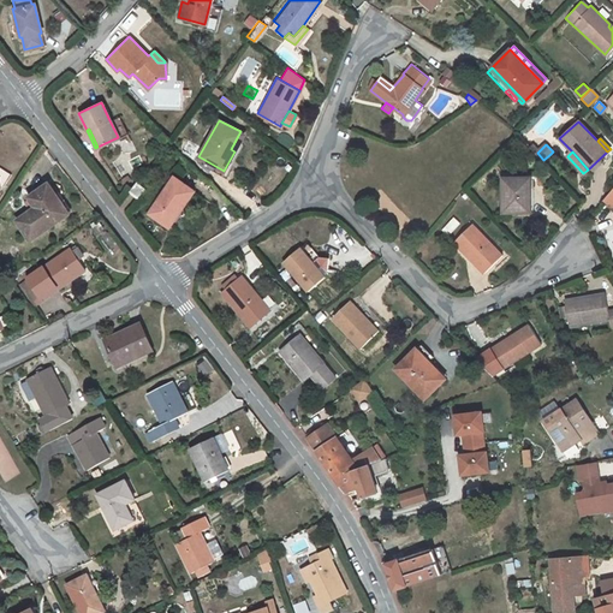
[(182,206),(192,190),(172,177),(148,213),(166,225),(177,208),(174,206),(177,203),(182,206)]
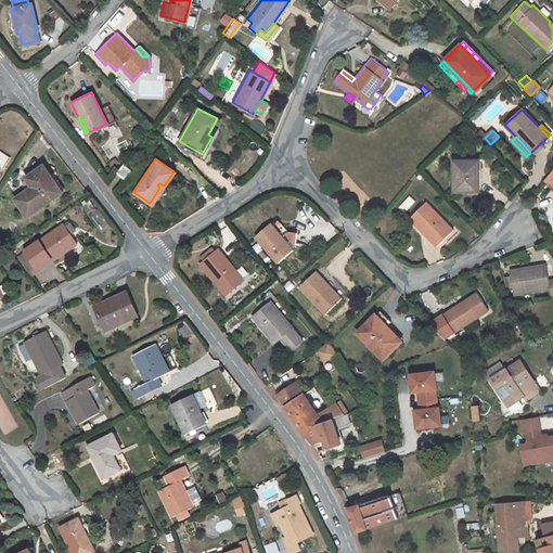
[(453,161),(453,191),(474,190),(474,178),(477,178),(477,169),(477,161),(453,161)]
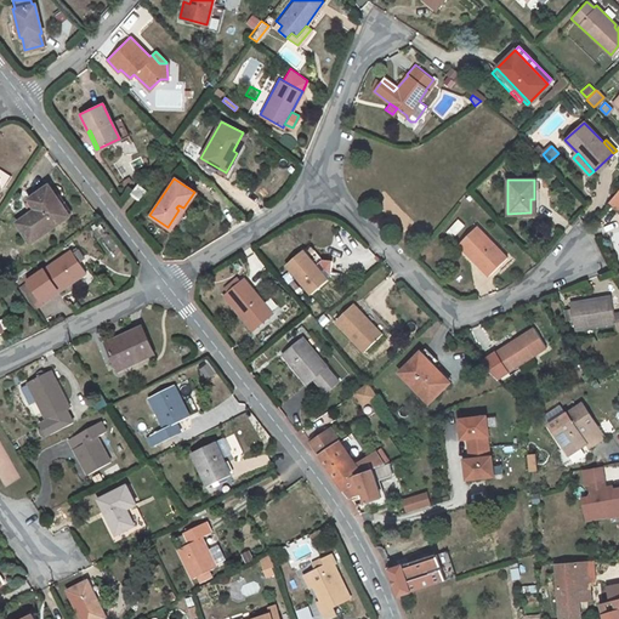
[(147,189),(136,182),(129,193),(138,200),(147,189)]
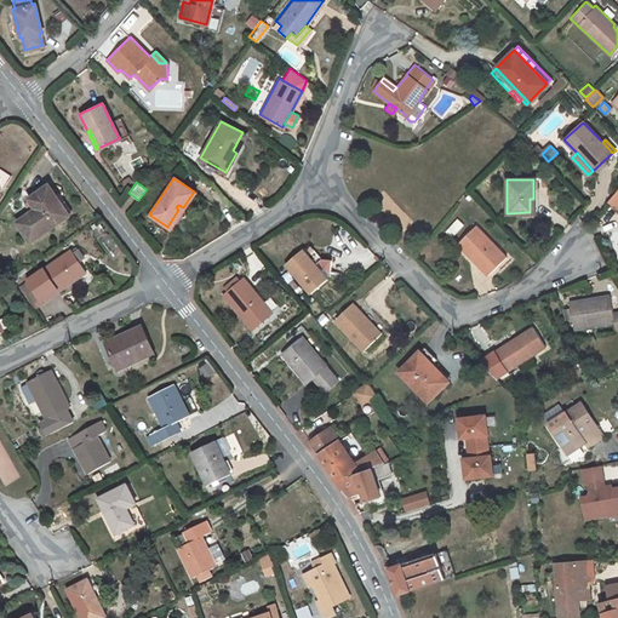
[(29,242),(69,215),(47,184),(27,198),(34,209),(15,221),(29,242)]
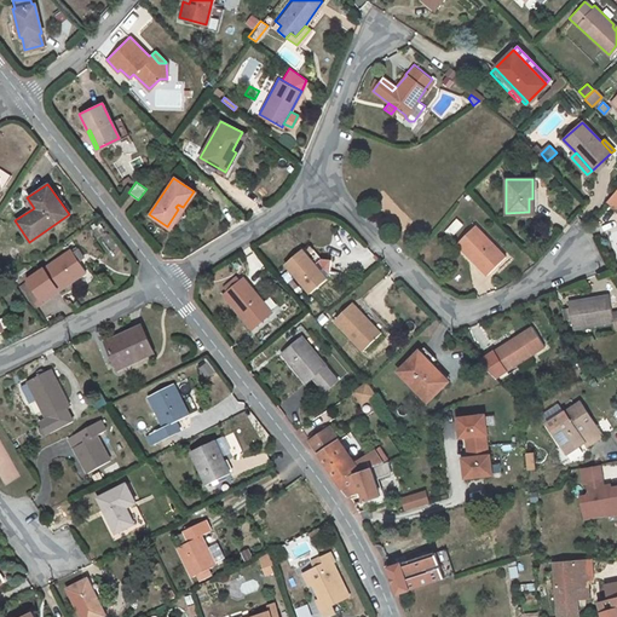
[(486,274),(505,255),(488,237),(485,240),(479,234),(482,231),(474,224),(455,242),(486,274)]
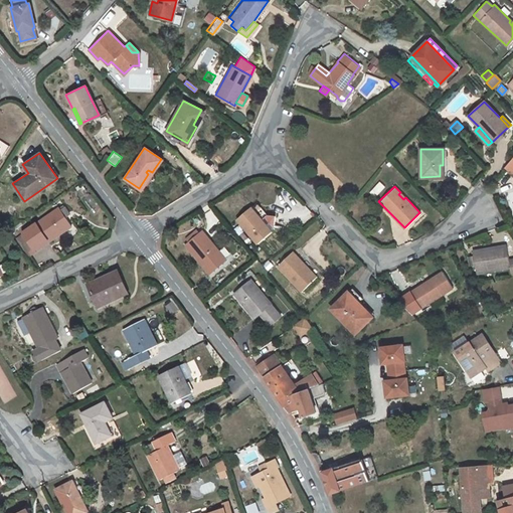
[(235,218),(258,242),(271,230),(271,229),(273,227),(274,215),(267,214),(257,203),(251,208),(249,206),(235,218)]
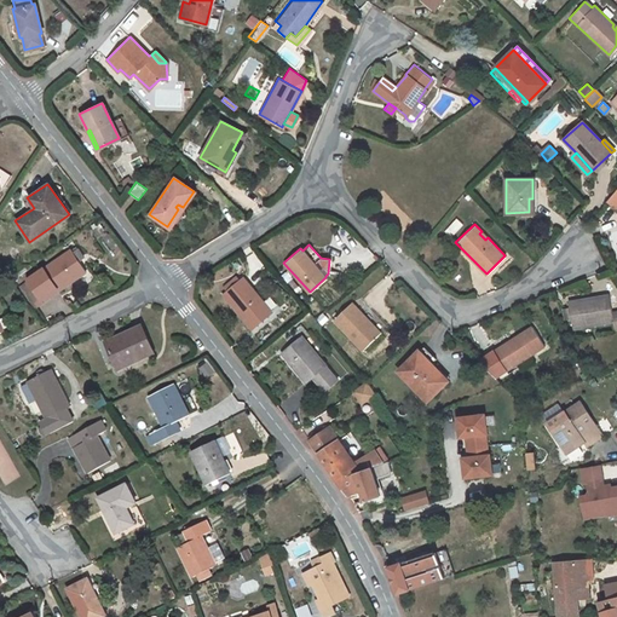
[(78,261),(71,253),(69,249),(38,271),(27,278),(27,280),(39,299),(40,299),(56,288),(57,289),(84,271),(78,261)]
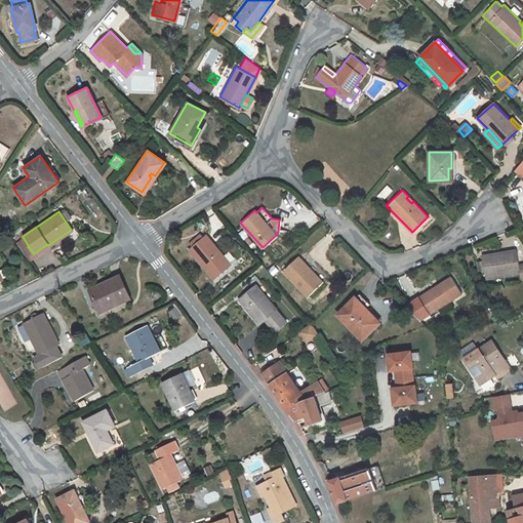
[(65,211),(61,214),(66,222),(70,218),(65,211)]
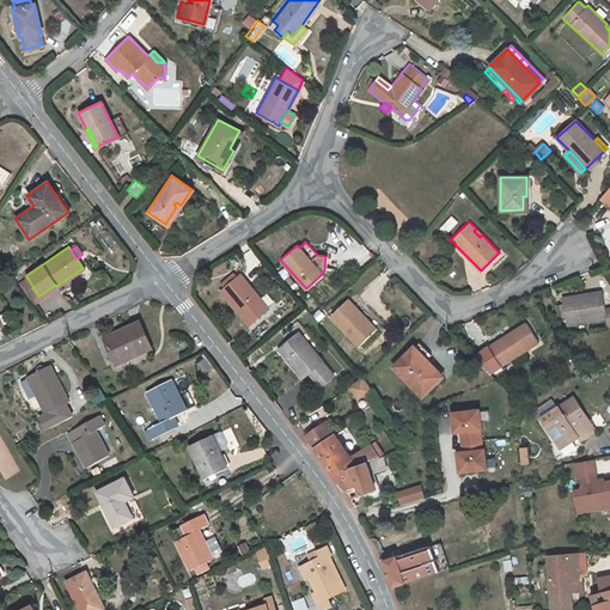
[(24,273),(26,275),(37,268),(36,264),(24,273)]
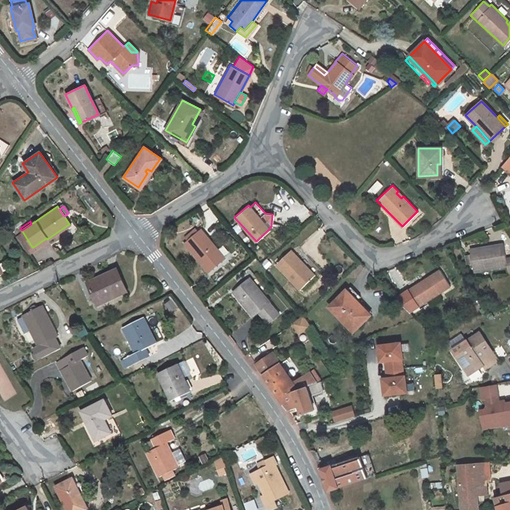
[(187,240),(184,243),(207,270),(223,257),(200,229),(196,232),(192,228),(183,236),(187,240)]
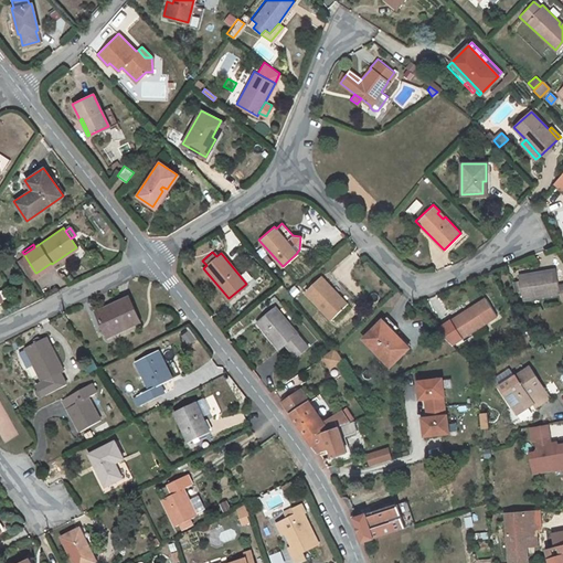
[(35,273),(24,255),(16,262),(27,278),(35,273)]
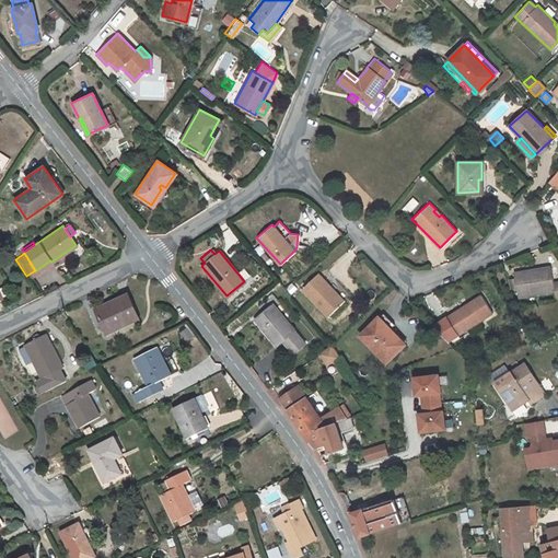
[(554,290),(553,282),(549,266),(513,272),(513,279),(515,288),(516,295),(554,290)]
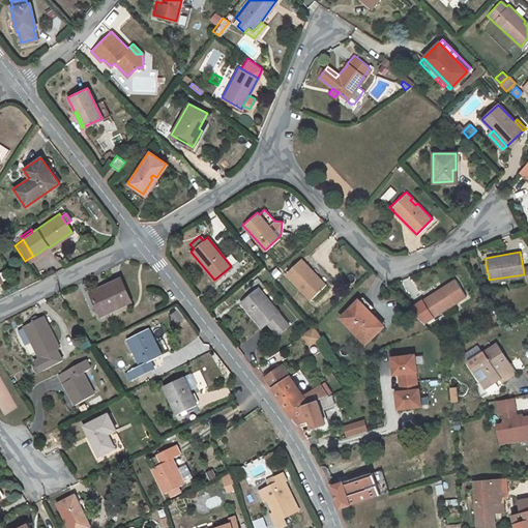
[(284,273),(310,299),(325,284),(318,276),(317,277),(315,275),(316,274),(300,258),(284,273)]
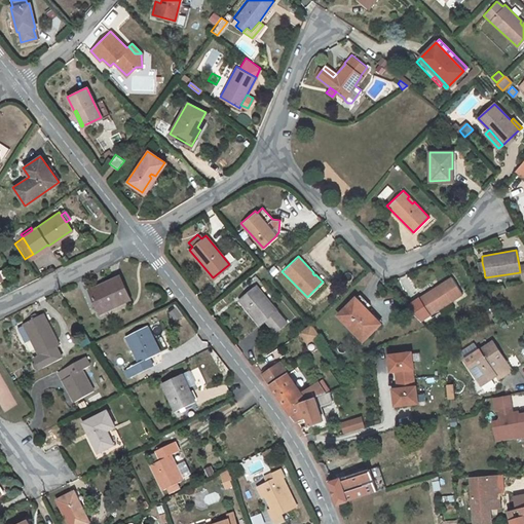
[(99,287),(98,285),(87,289),(97,310),(117,301),(118,304),(129,299),(119,275),(101,283),(103,286),(99,287)]
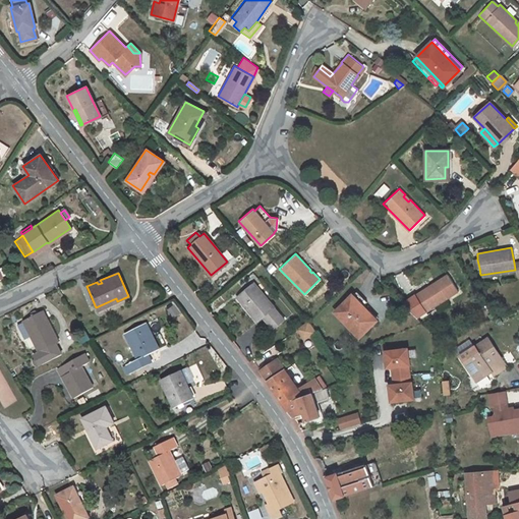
[(457,291),(447,275),(406,300),(417,319),(426,313),(424,311),(457,291)]
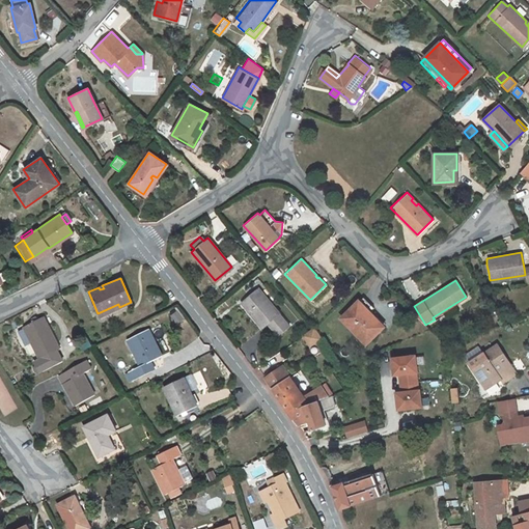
[(283,318),(257,288),(241,303),(261,327),(267,323),(272,328),(283,318)]
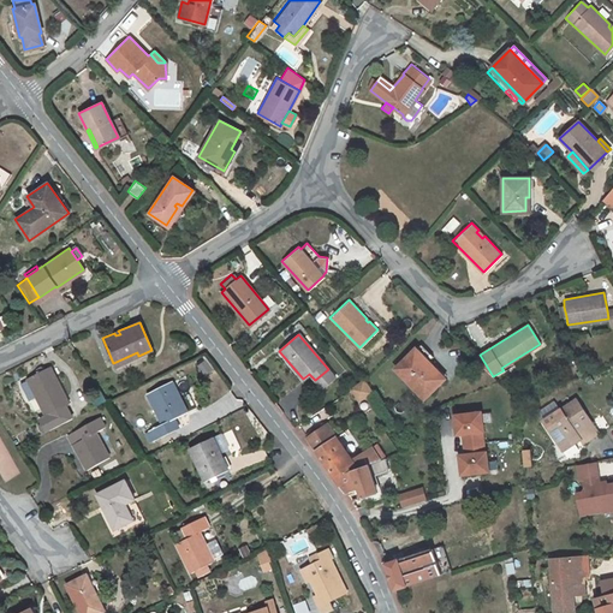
[(432,357),(420,344),(415,349),(427,361),(432,357)]
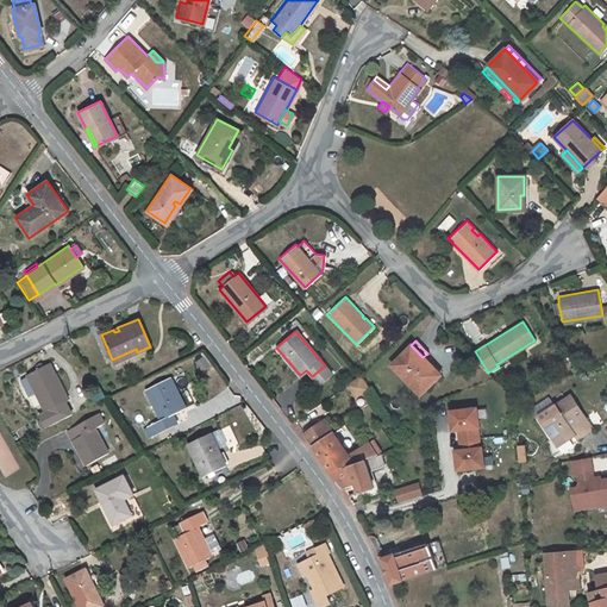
[(423,357),(411,345),(390,364),(419,394),(439,375),(423,357)]
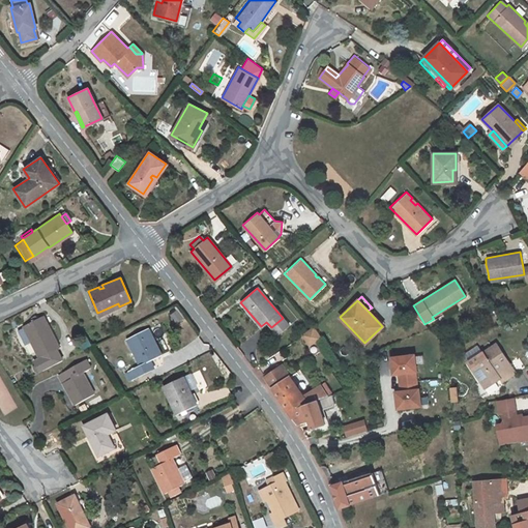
[(97,313),(99,316),(119,306),(118,303),(97,313)]
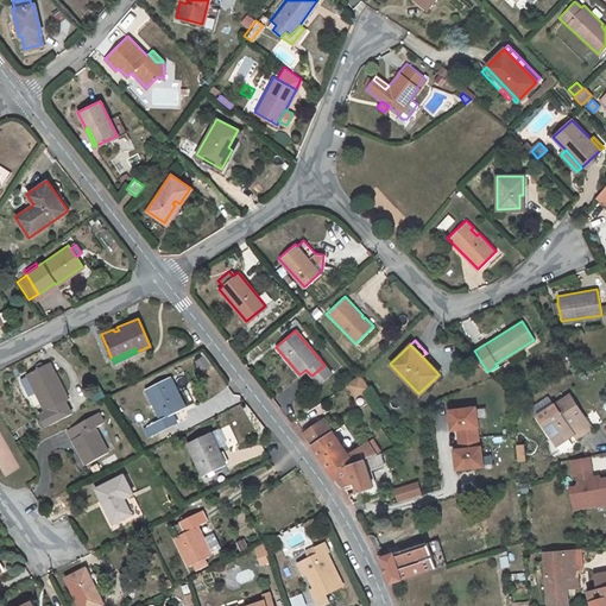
[(202,354),(194,359),(200,370),(207,365),(202,354)]
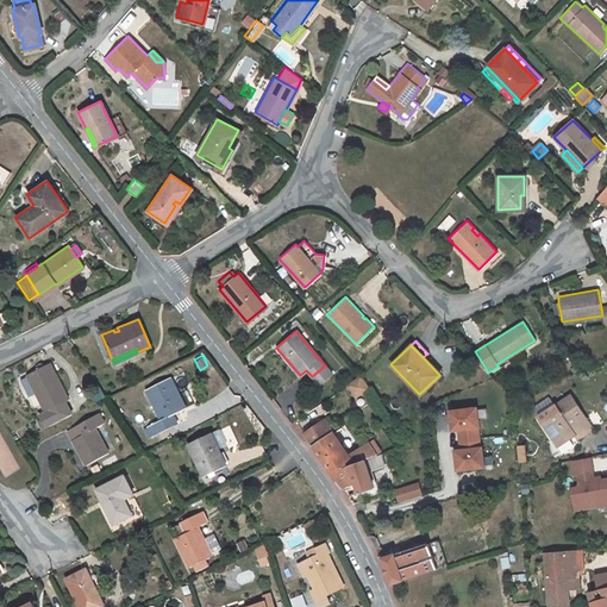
[(67,399),(48,362),(42,365),(37,362),(35,363),(33,369),(25,373),(26,374),(18,377),(26,395),(35,392),(44,410),(37,413),(43,426),(69,413),(63,401),(67,399)]
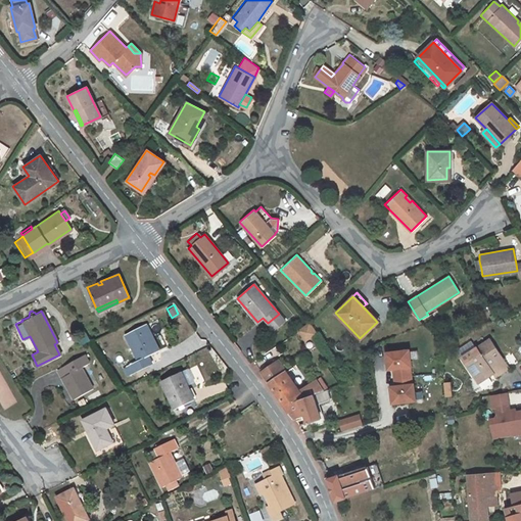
[(279,314),(268,323),(273,330),(284,320),(279,314)]
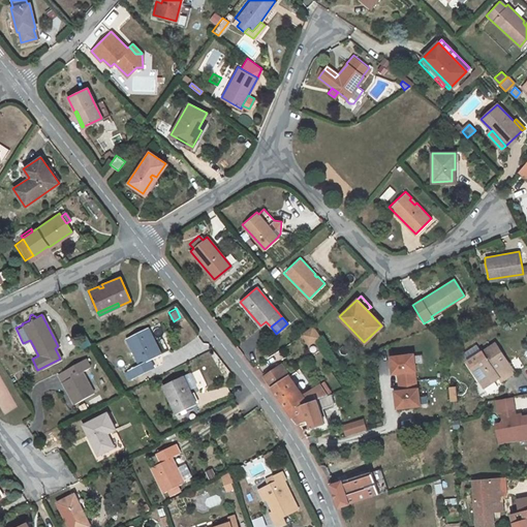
[(125,338),(147,328),(144,322),(123,334),(125,338)]
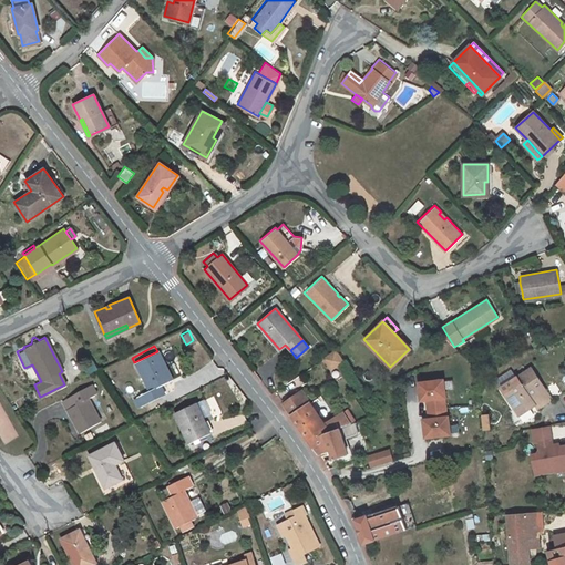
[(332,350),(322,358),(329,367),(339,360),(332,350)]
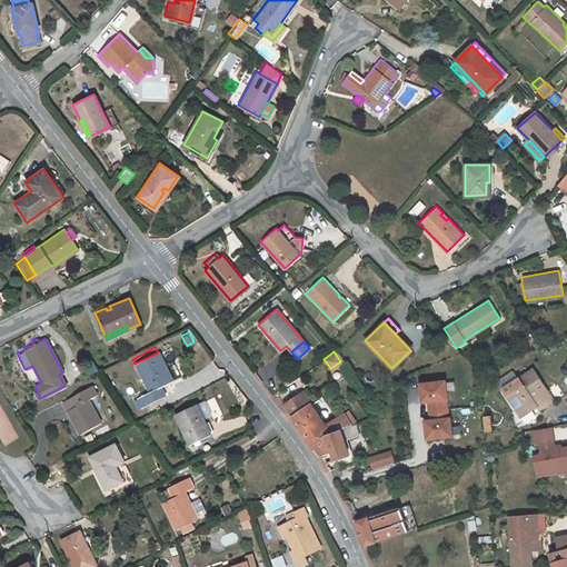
[(158,387),(172,380),(158,352),(135,364),(149,391),(137,397),(141,406),(162,397),(158,387)]
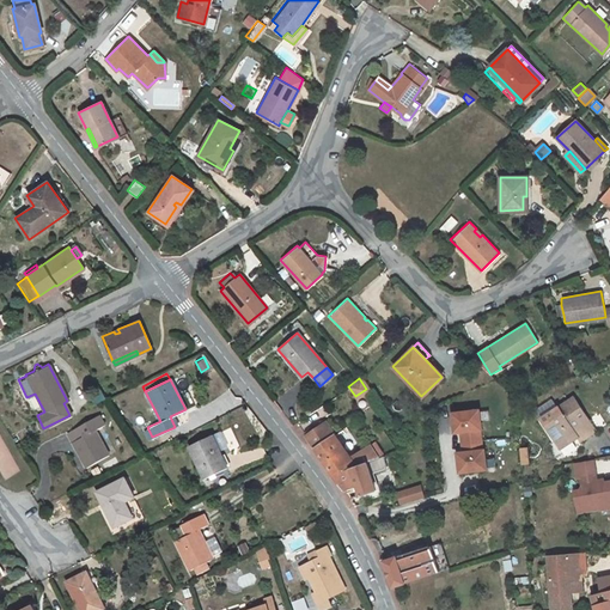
[(553,438),(559,447),(577,435),(579,440),(595,429),(573,397),(556,407),(551,400),(536,409),(541,416),(540,418),(553,438)]
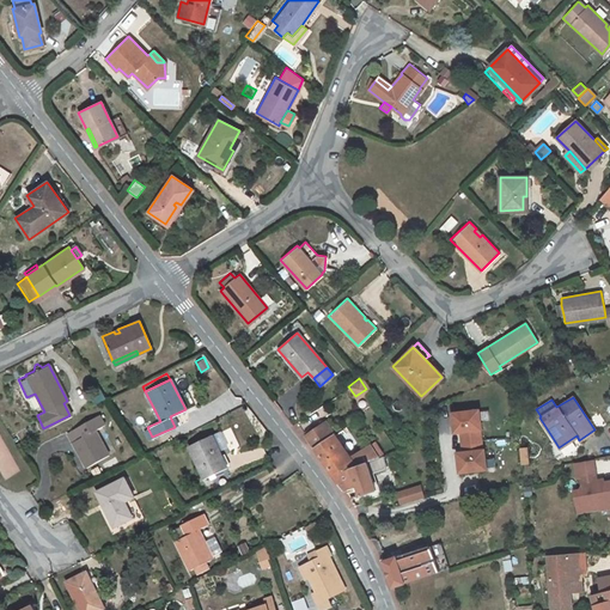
[(480,409),(452,413),(455,432),(461,432),(462,441),(481,439),(480,429),(482,429),(480,409)]
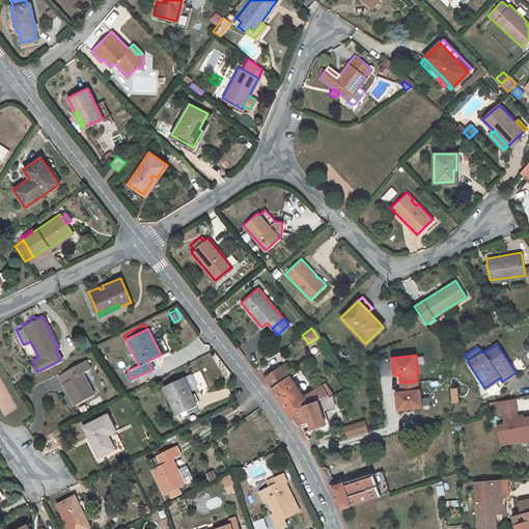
[(65,369),(71,377),(66,380),(60,383),(74,405),(93,394),(81,372),(89,367),(84,359),(65,369)]
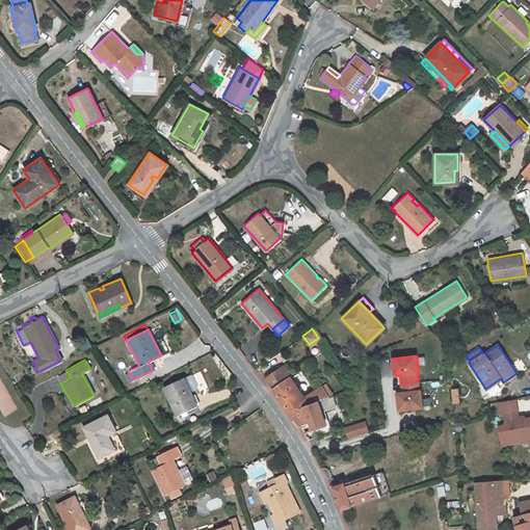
[(303,422),(309,420),(303,406),(305,405),(287,381),(286,375),(281,368),(264,378),(297,424),(303,422)]
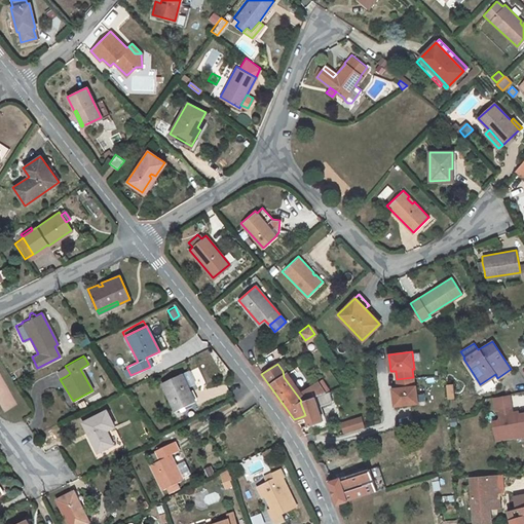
[(61,368),(66,376),(70,373),(65,366),(61,368)]
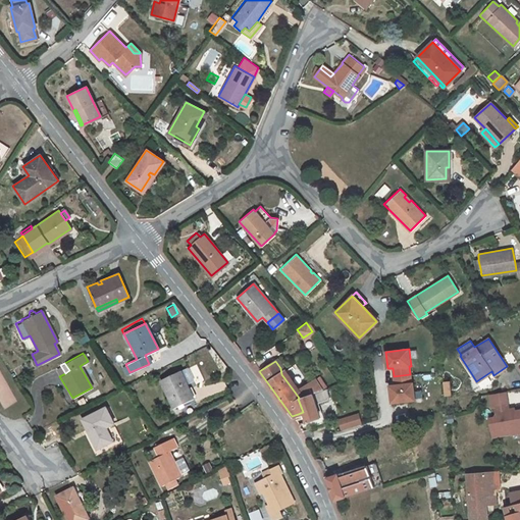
[(130,372),(125,364),(120,366),(124,374),(130,372)]
